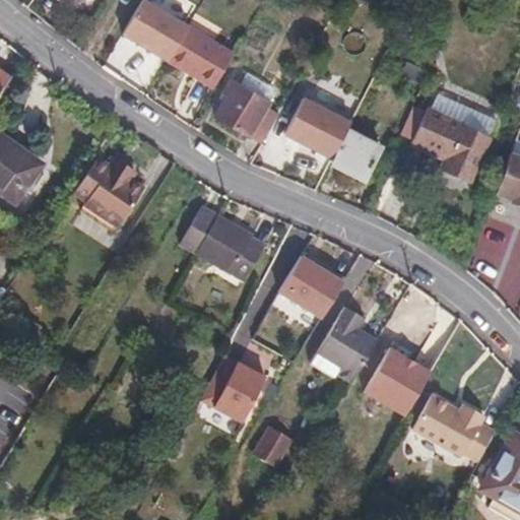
[(169,62),(188,27),(141,1),(122,34),(169,62)]
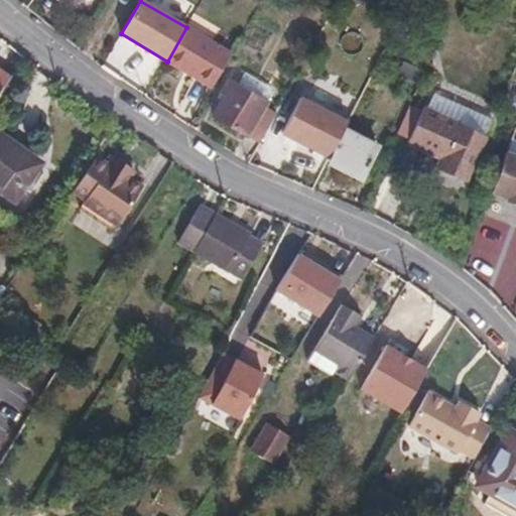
[(211,89),(232,53),(186,27),(167,61),(211,89)]
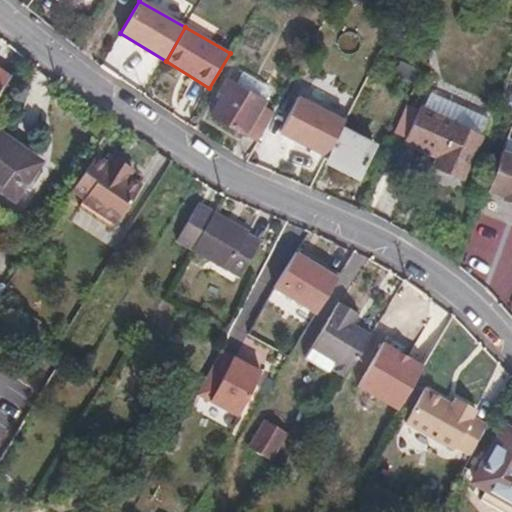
[(0,88),(10,74),(0,67),(0,88)]
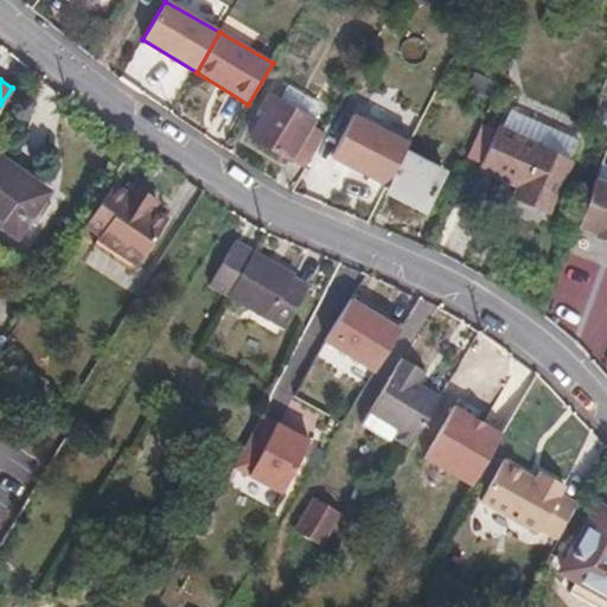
[(287,85),(278,101),(310,120),(319,103),(287,85)]
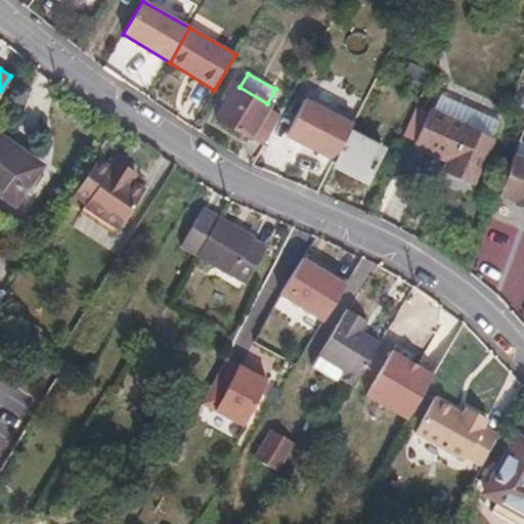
[(267,103),(239,87),(231,82),(224,94),(228,96),(216,119),(262,145),(280,115),(267,106),(269,104),(267,103)]
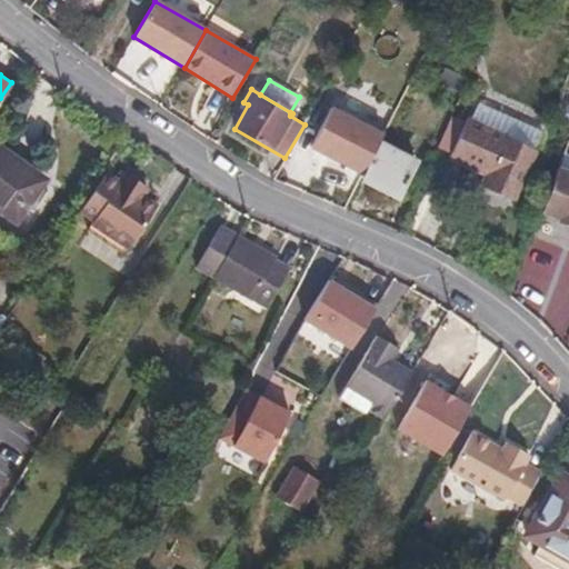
[(475,101),(467,119),(533,149),(541,131),(475,101)]
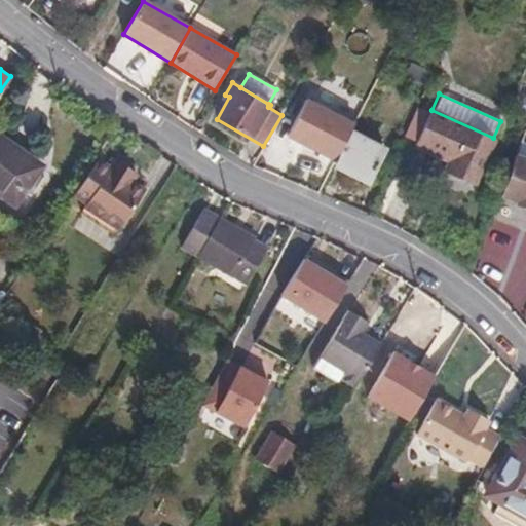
[(473,185),(493,138),(431,110),(416,146),(448,160),(443,171),(473,185)]
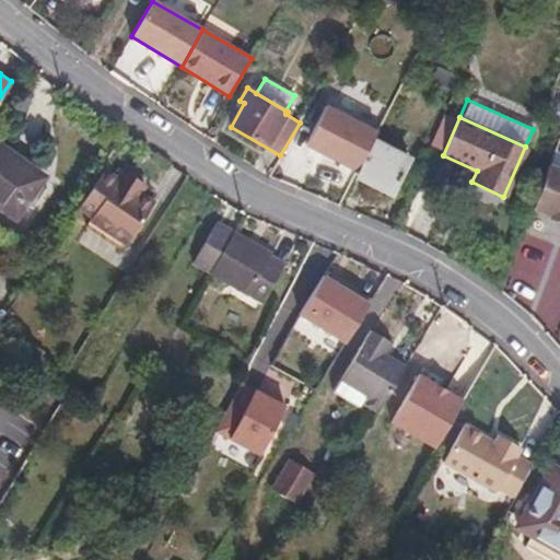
[(0,141),(0,205),(15,216),(44,173),(0,141)]
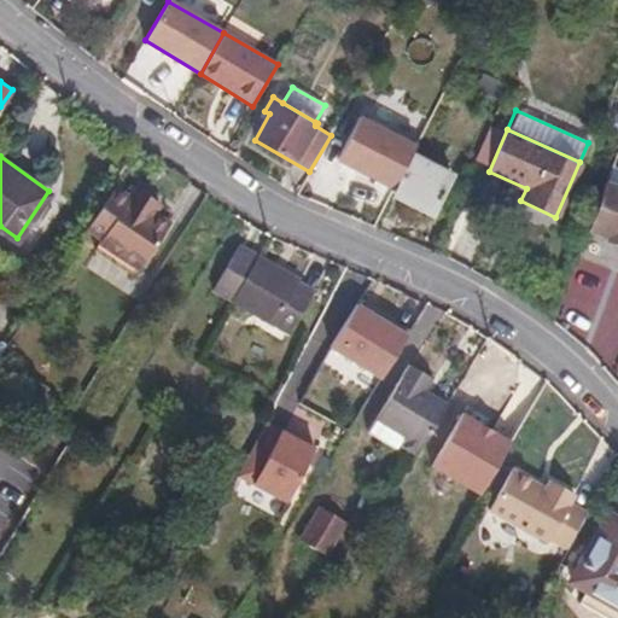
[(453,178),(413,156),(392,193),(435,214),(453,178)]
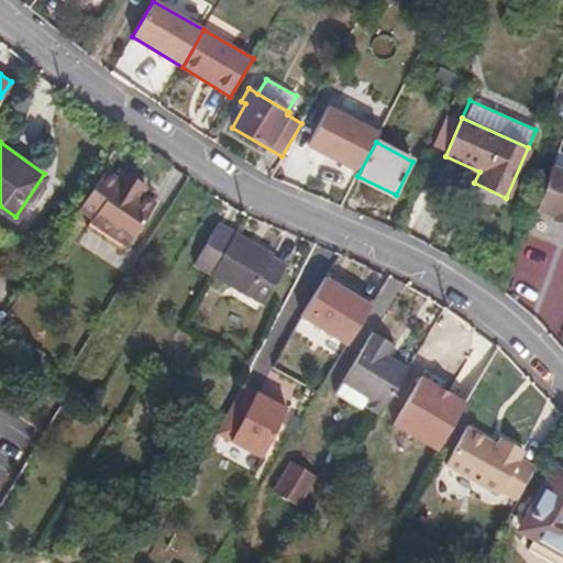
[(562,152),(556,150),(550,166),(562,170),(562,152)]
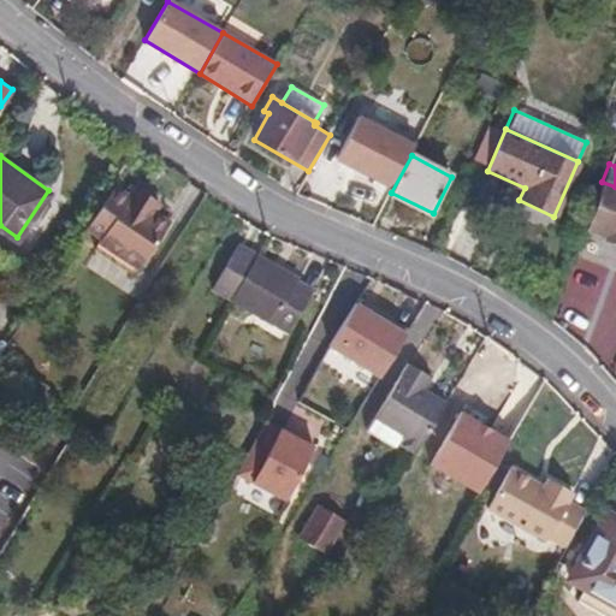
[(135,183),(160,200),(164,195),(138,177),(135,183)]
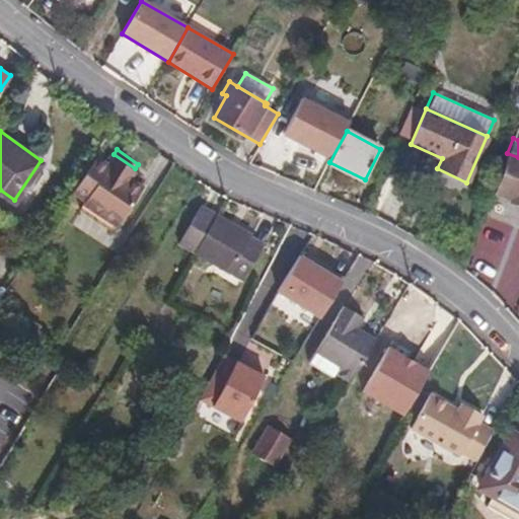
[(100,150),(78,183),(89,192),(86,197),(121,219),(146,181),(133,172),(135,168),(114,154),(112,158),(100,150)]
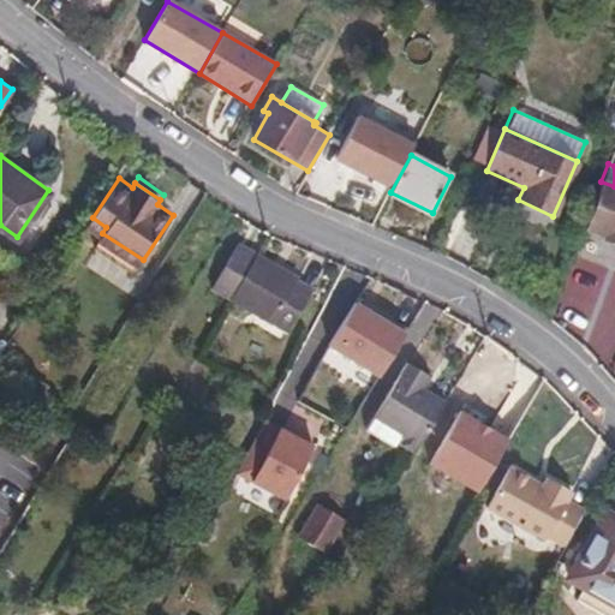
[(614,186),(601,181),(584,228),(603,236),(614,240),(614,186)]
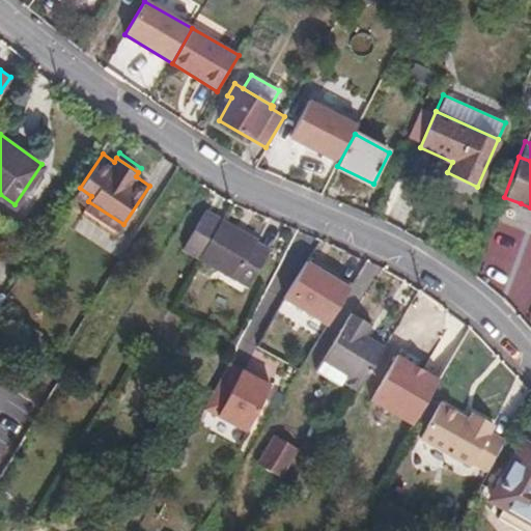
[(198,259),(221,223),(207,214),(184,251),(198,259)]
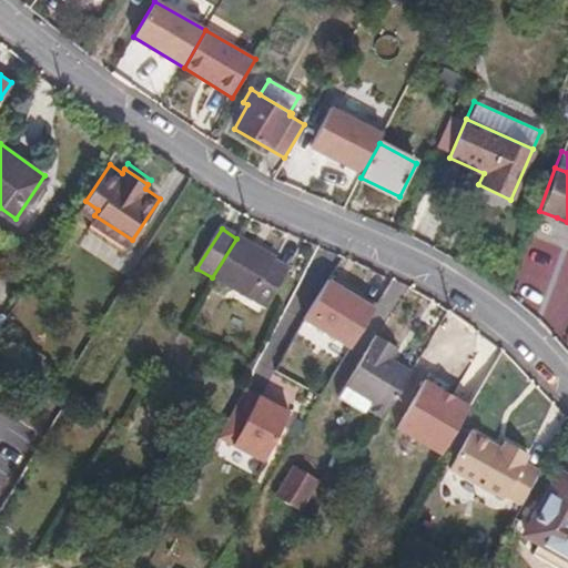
[(275,262),(236,239),(212,277),(263,308),(285,273),(274,265),(275,262)]
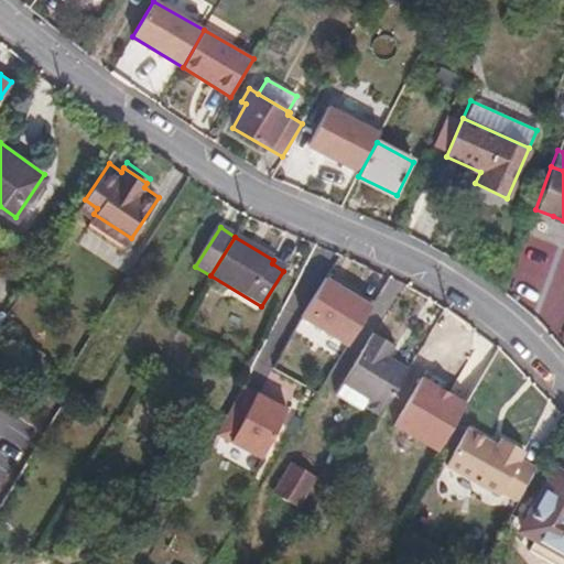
[(531,300),(550,249),(529,241),(510,291),(531,300)]
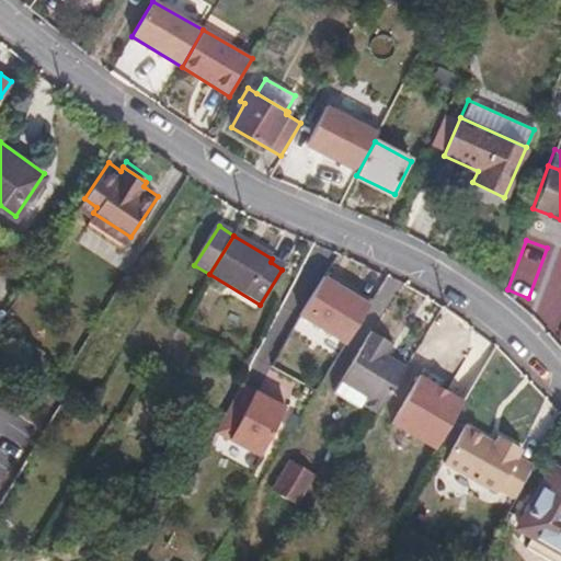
[(354,295),(324,276),(300,315),(345,343),(371,302),(355,293),(354,295)]
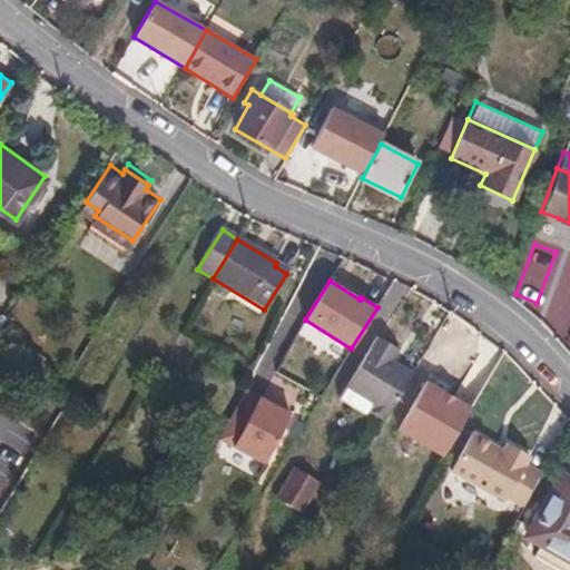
[(384,419),(413,373),(391,359),(399,347),(377,335),(341,396),(366,412),(369,408),(384,419)]
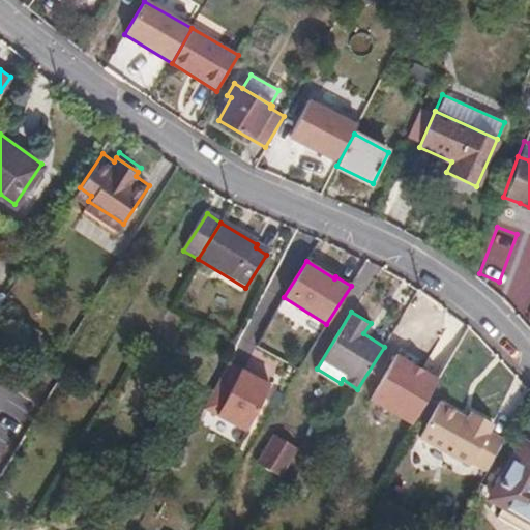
[(442,382),(401,356),(372,404),(415,424),(442,382)]
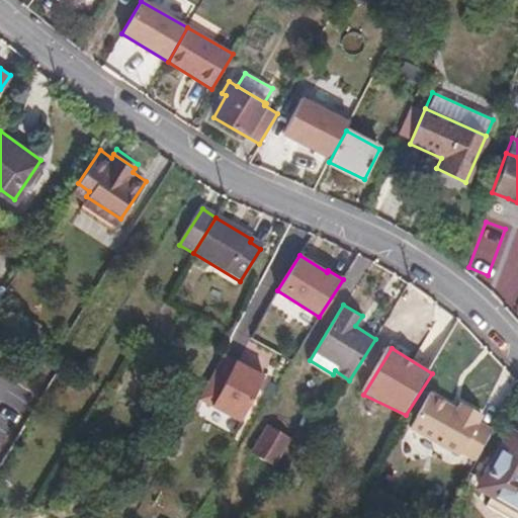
[(261,376),(222,354),(198,398),(240,420),(261,376)]
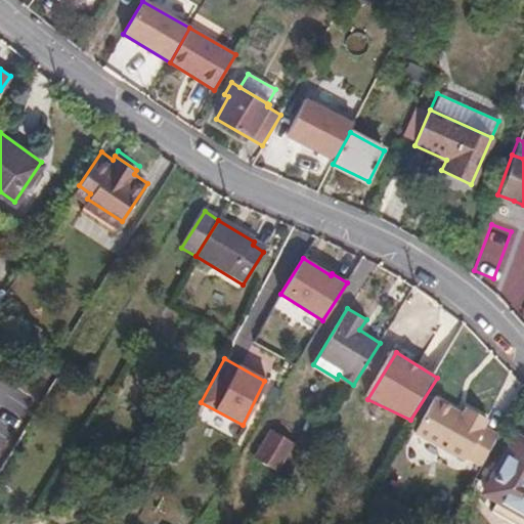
[(477,469),(497,433),(483,426),(486,420),(467,408),(462,416),(432,399),(411,437),(461,464),(462,462),(477,469)]
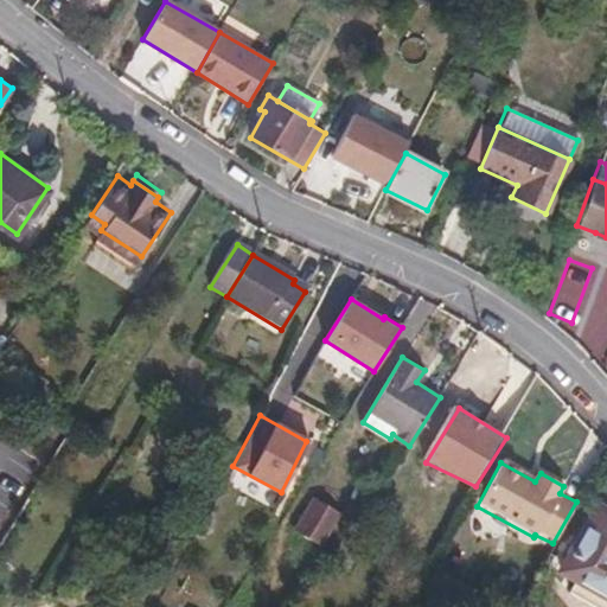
[(319,549),(339,515),(314,499),(294,532),(319,549)]
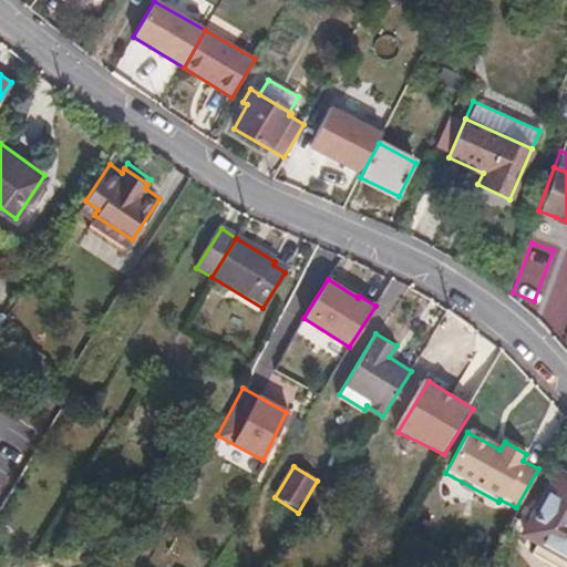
[(566,477),(559,474),(526,532),(566,555),(566,477)]
